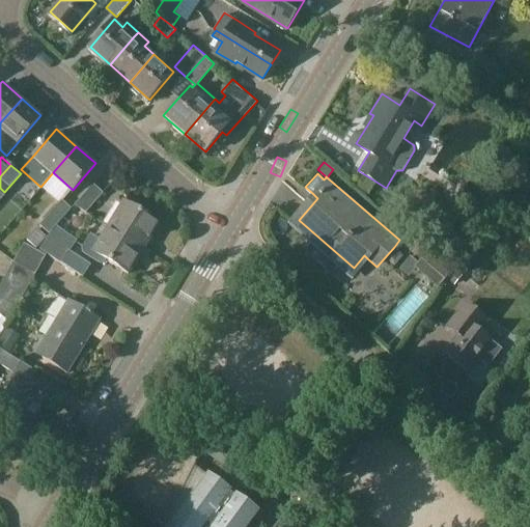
[(93,182),(75,202),(75,203),(86,211),(104,191),(93,182)]
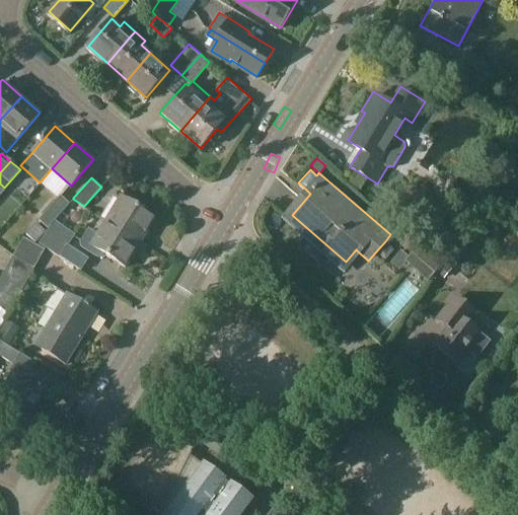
[(54,220),(55,219),(70,202),(61,194),(39,218),(48,226),(54,220)]
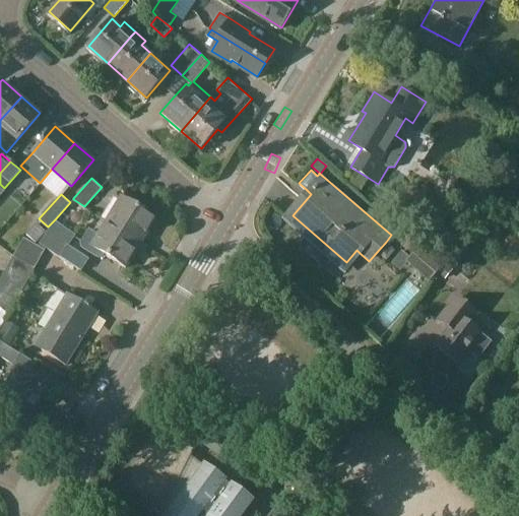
[(107,218),(141,240),(156,215),(121,195),(107,218)]
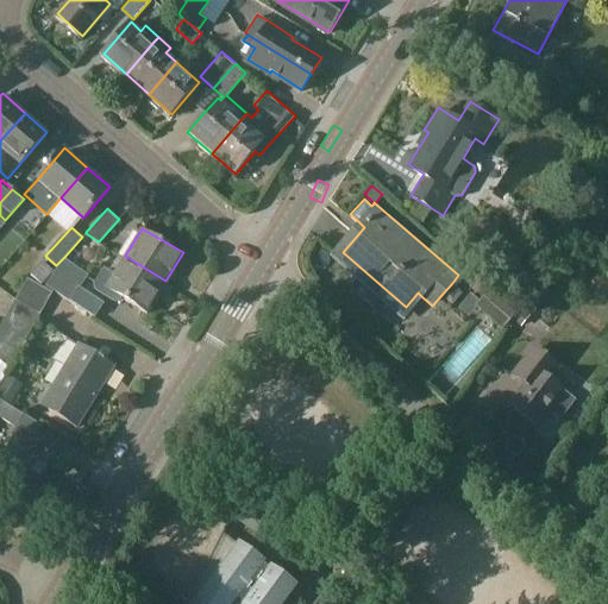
[(125,256),(116,271),(107,265),(96,283),(98,289),(116,300),(121,299),(125,295),(149,309),(158,293),(164,296),(164,295),(163,294),(168,288),(169,289),(171,284),(165,281),(125,256)]
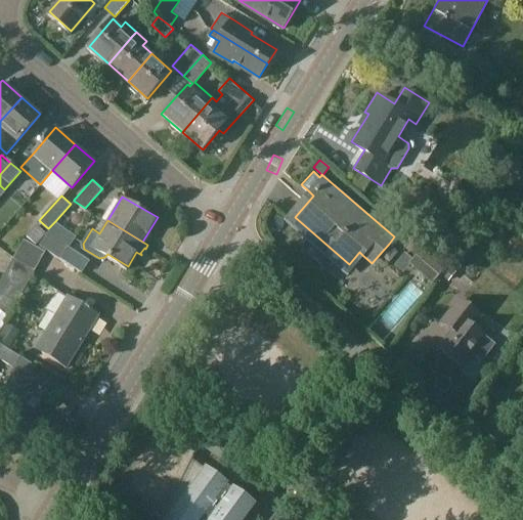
[(55,221),(54,222),(49,229),(39,244),(60,258),(77,234),(55,221)]
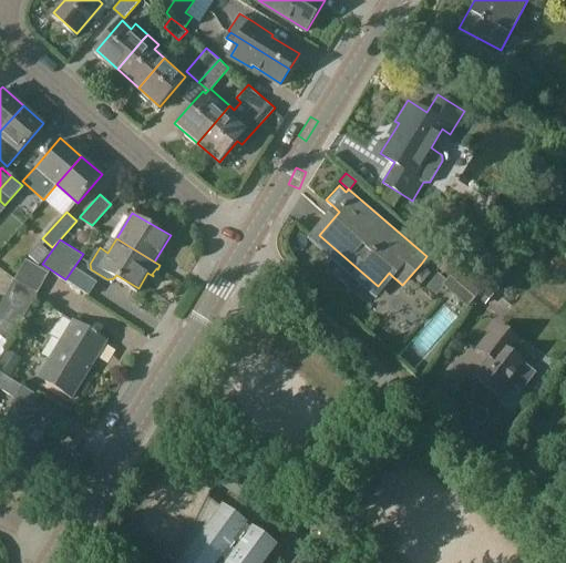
[(39,242),(28,255),(39,264),(50,252),(39,242)]
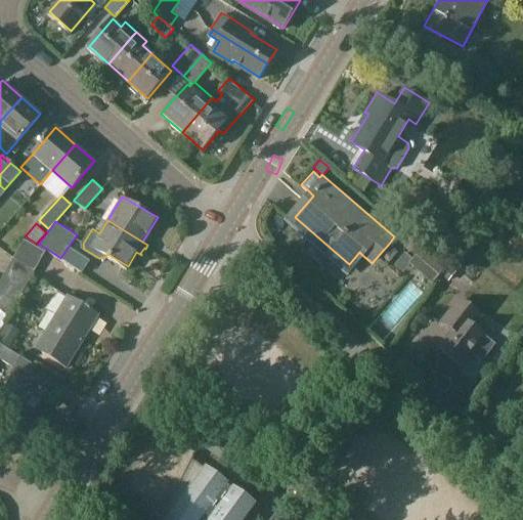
[(410,235),(401,227),(397,233),(406,241),(410,235)]
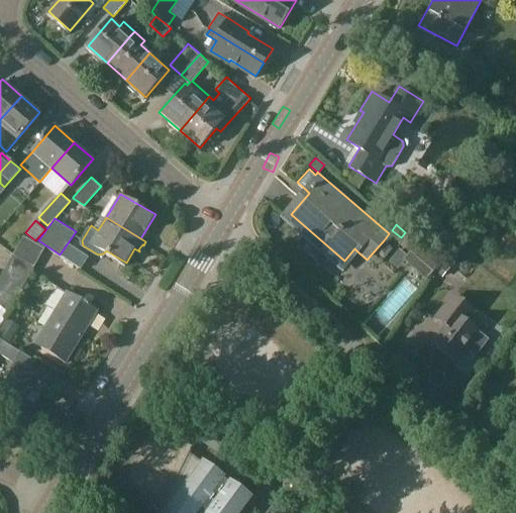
[(502,237),(499,242),(514,251),(515,248),(515,235),(507,230),(502,237)]
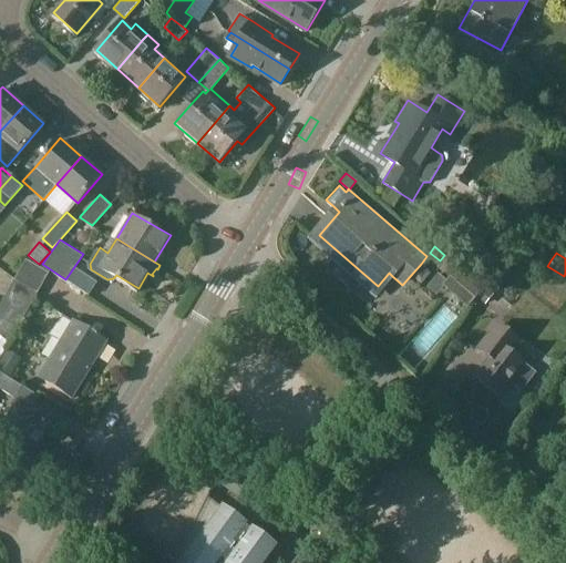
[(444,255),(440,260),(436,265),(448,275),(455,265),(444,255)]
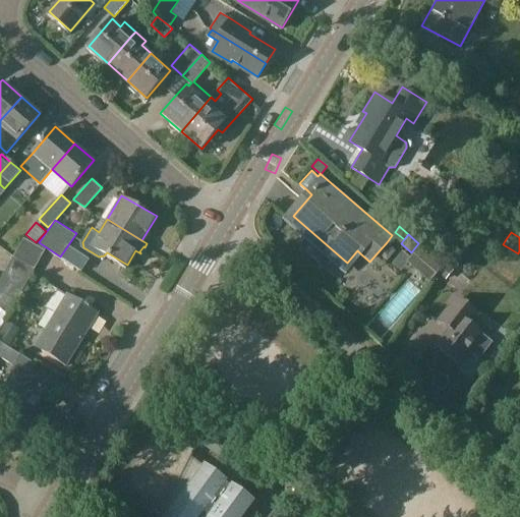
[(15,252),(36,265),(45,248),(23,236),(17,248),(11,243),(8,247),(15,252)]
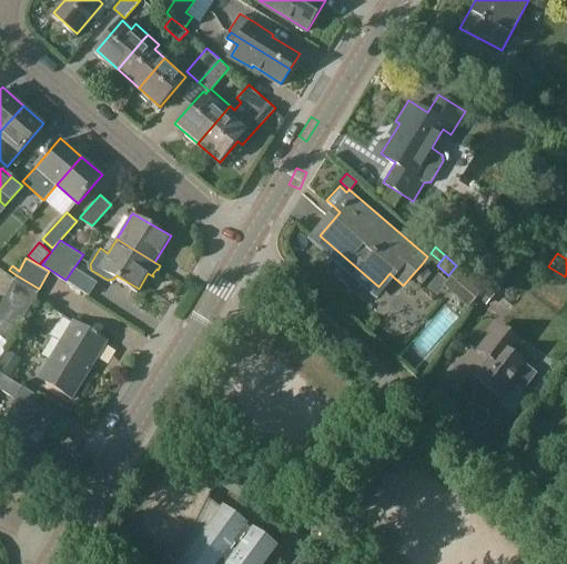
[(432,273),(422,264),(412,275),(422,283),(432,273)]
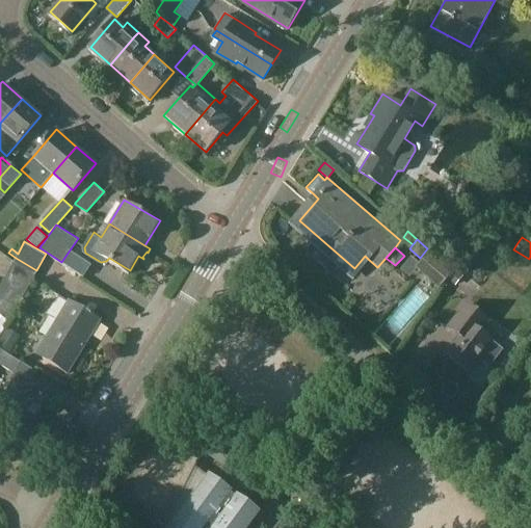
[(419,262),(415,267),(416,268),(439,287),(453,270),(429,249),(419,262)]
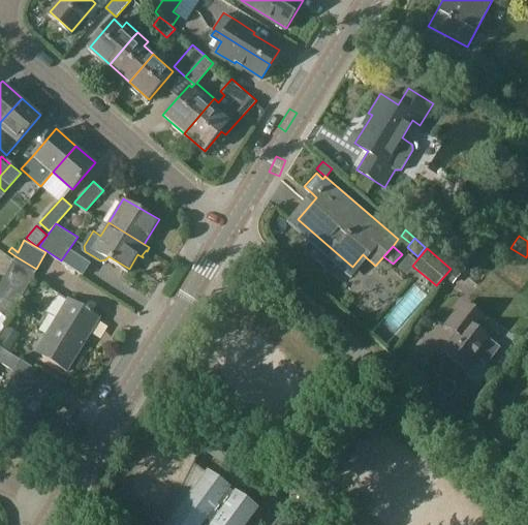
[(36,269),(16,256),(8,268),(30,280),(36,269)]
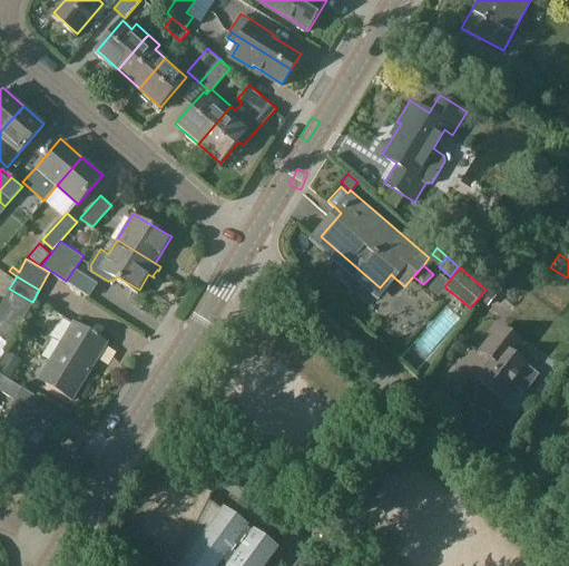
[(486,290),(479,298),(488,304),(497,294),(494,293),(488,288),(486,290)]
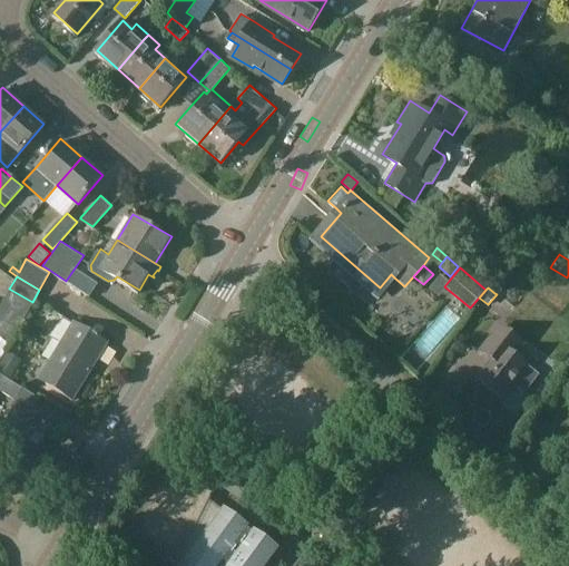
[(32,302),(9,289),(1,303),(26,315),(32,302)]
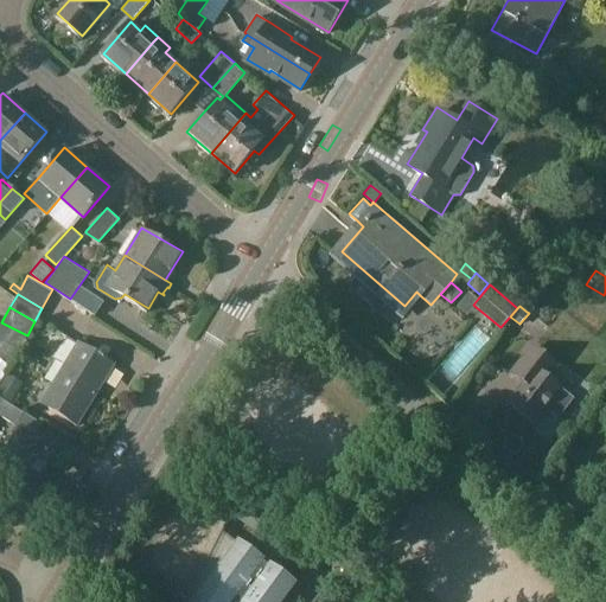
[(27,335),(1,322),(0,324),(0,340),(18,351),(27,335)]
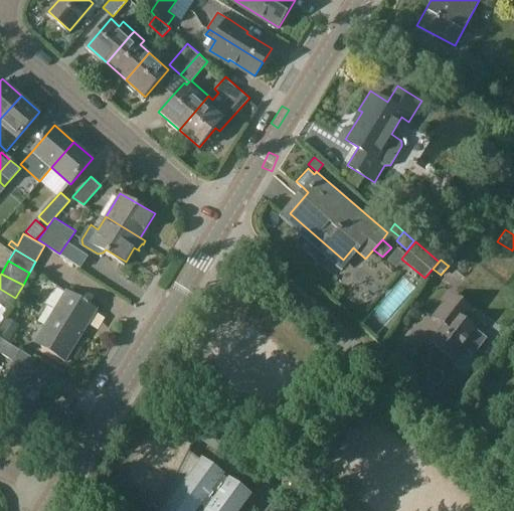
[(352,324),(367,337),(407,294),(392,281),(352,324)]
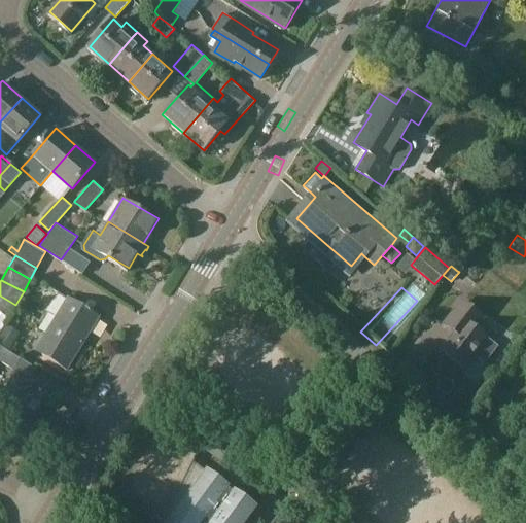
[(100,313),(69,294),(37,347),(68,367),(100,313)]
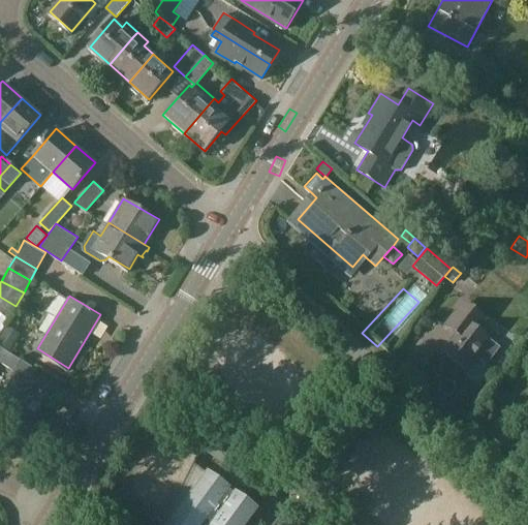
[(16,306),(0,297),(0,312),(9,317),(16,306)]
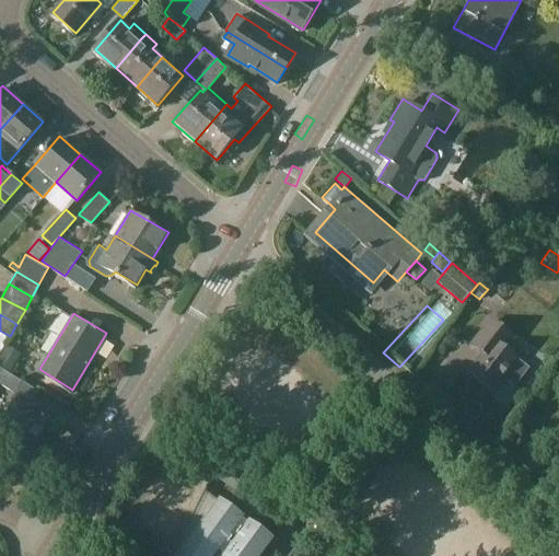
[(486,348),(469,370),(482,380),(493,389),(503,377),(515,385),(530,367),(517,358),(503,347),(513,335),(491,319),(475,339),(486,348)]
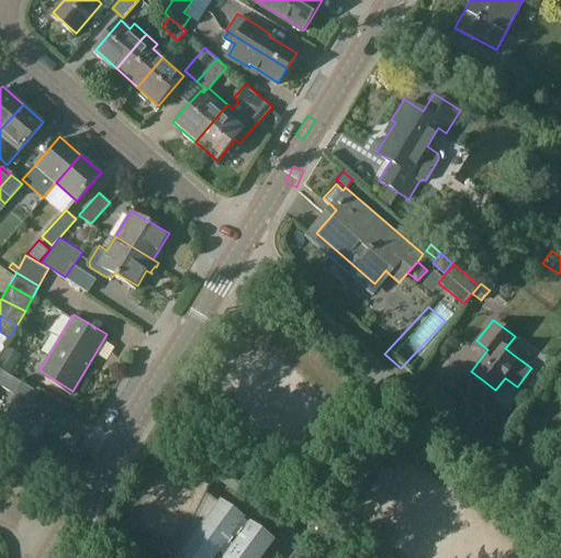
[(7,345),(0,356),(0,367),(9,374),(21,354),(7,345)]
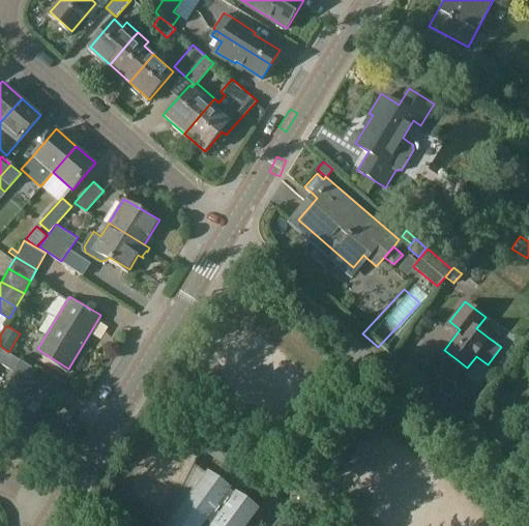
[(0,361),(15,371),(21,360),(8,352),(0,346),(0,361)]
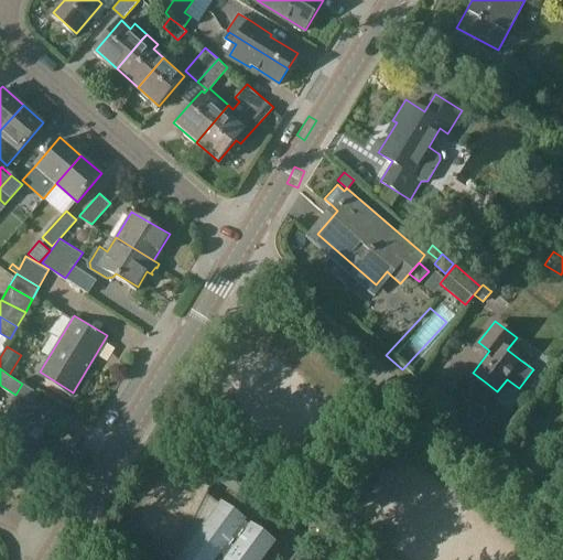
[(0,429),(6,432),(0,440),(0,449),(33,470),(46,449),(36,443),(53,418),(18,396),(0,424),(0,429)]
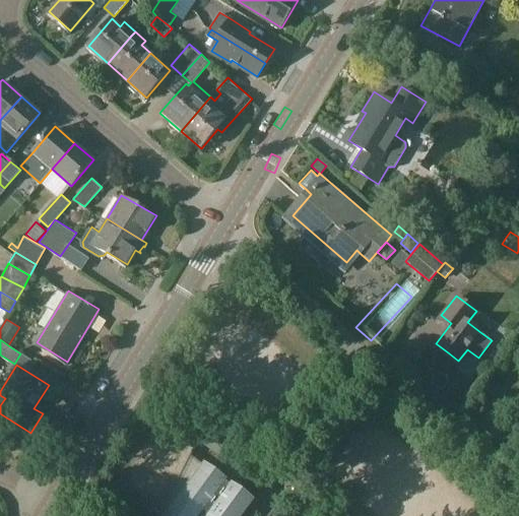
[(239,515),(251,500),(203,464),(193,456),(176,489),(181,494),(164,515),(239,515)]
